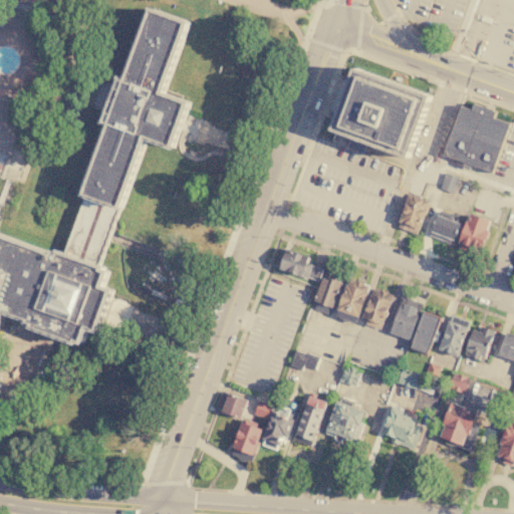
[(108,124),(103,122),(106,111),(116,85),(120,74),(125,76),(152,6),(192,21),(166,91),(192,101),(188,113),(184,124),(178,141),(175,149),(149,140),(123,210),(120,209),(112,232),(110,237),(108,240),(100,263),(66,251),(86,196),(83,195),(108,124)]
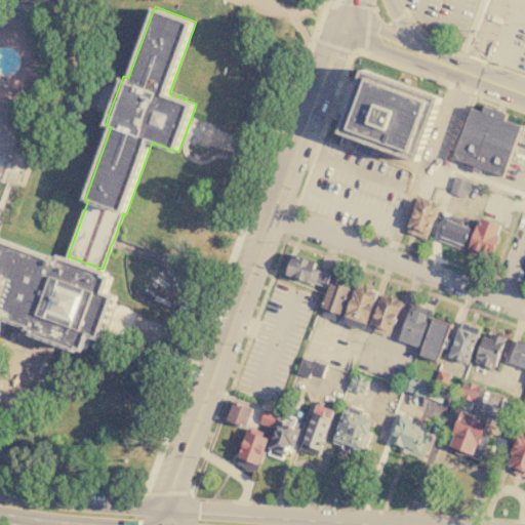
[(364,70),(441,98),(416,164),(373,148),(370,156),(353,149),(356,143),(339,136),(364,70)]
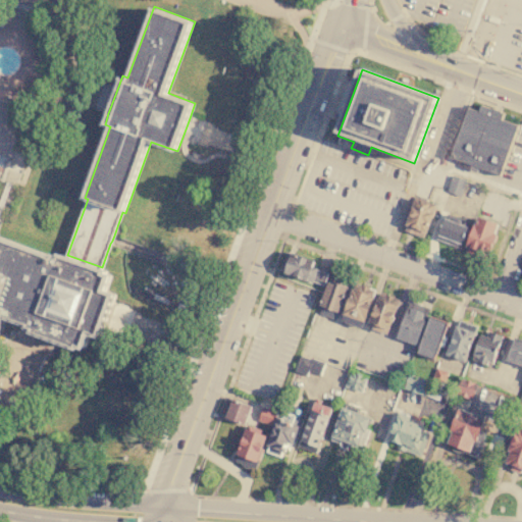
[(450,157),(500,177),(520,126),(502,120),(505,114),(481,105),(478,111),(469,108),(450,157)]
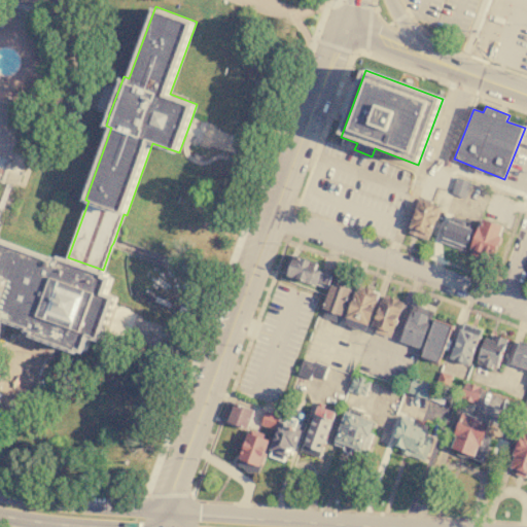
[(452,194),(458,177),(469,181),(463,198),(452,194)]
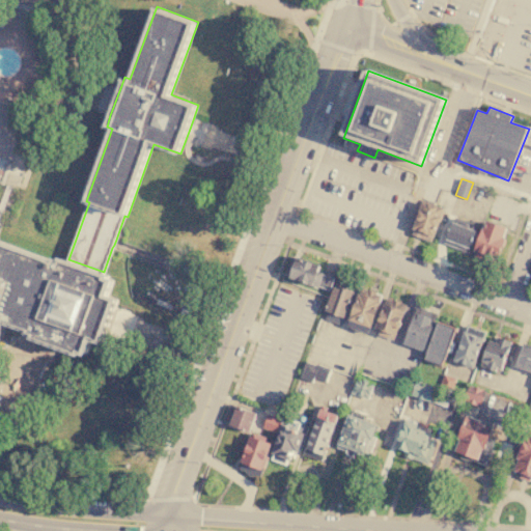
[(410,234),(422,201),(445,210),(432,243),(410,234)]
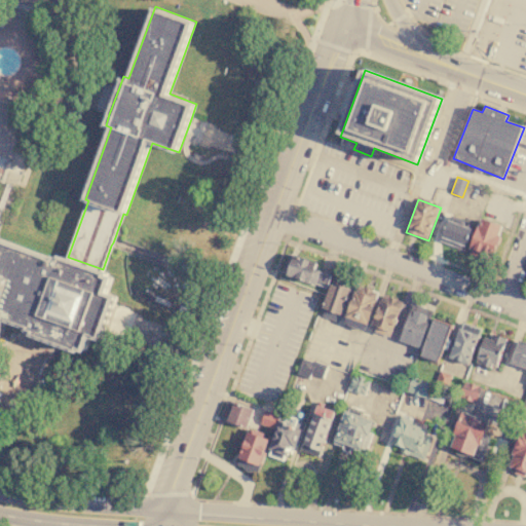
[(440,241),(449,216),(474,225),(463,251),(440,241)]
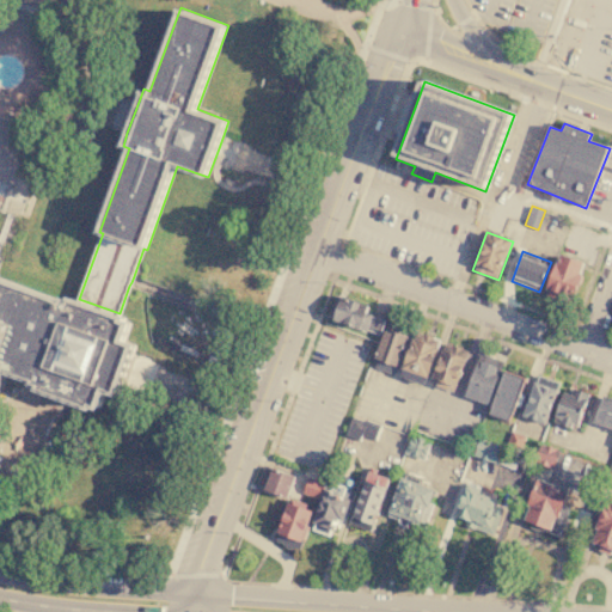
[(546,292),(560,255),(586,264),(573,301),(546,292)]
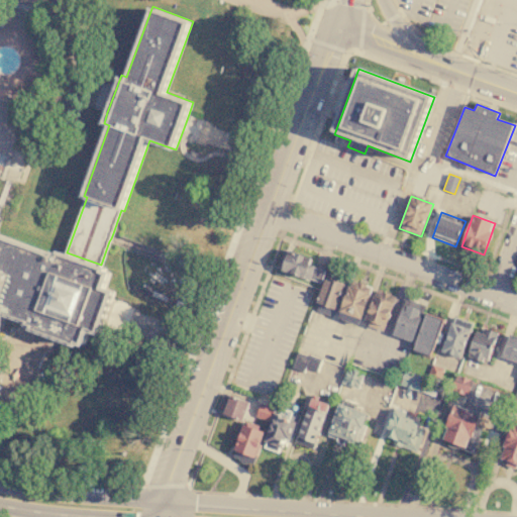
[(0,312),(27,322),(26,324),(31,326),(30,329),(78,346),(79,343),(85,345),(90,331),(100,334),(103,325),(107,315),(113,299),(116,291),(106,287),(112,272),(106,270),(107,268),(101,265),(67,252),(59,249),(59,252),(53,250),(53,251),(0,232),(0,312)]
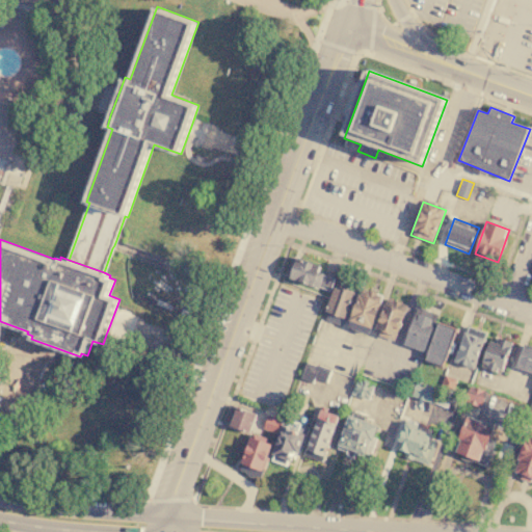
[(290,277),(297,258),(320,266),(318,273),(322,274),(323,271),(336,276),(329,293),(290,277)]
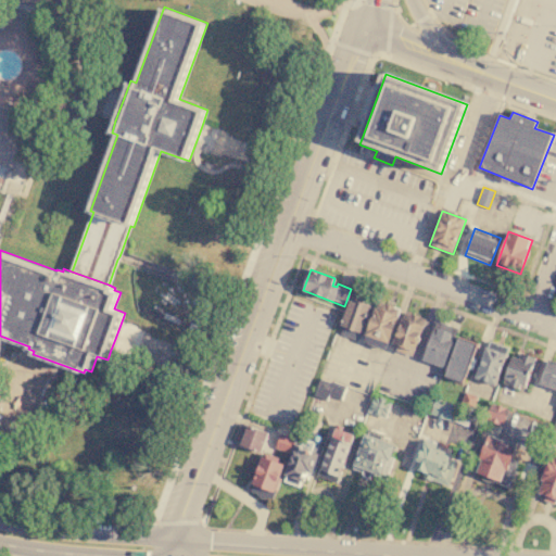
[(340,325),(350,300),(369,307),(361,332),(340,325)]
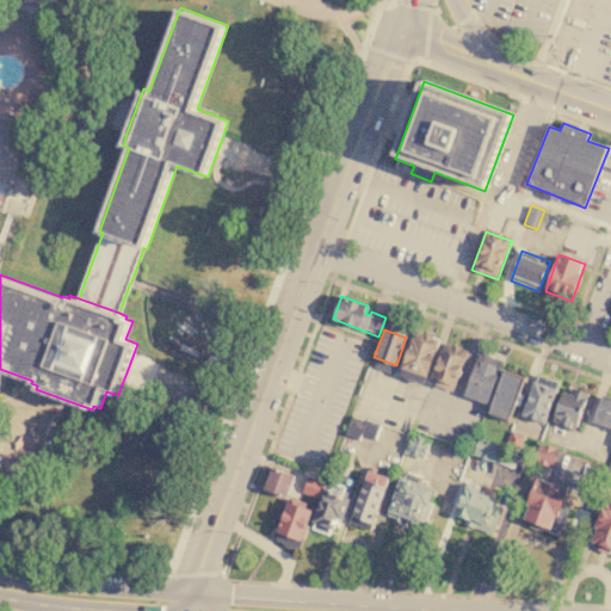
[(401,370),(412,338),(437,347),(425,378),(401,370)]
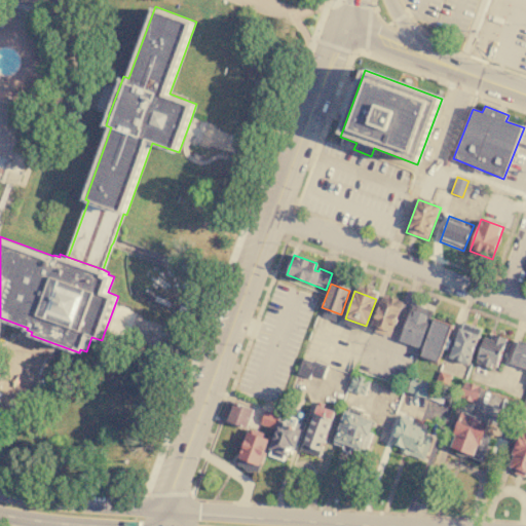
[(390,338),(370,330),(383,296),(404,303),(390,338)]
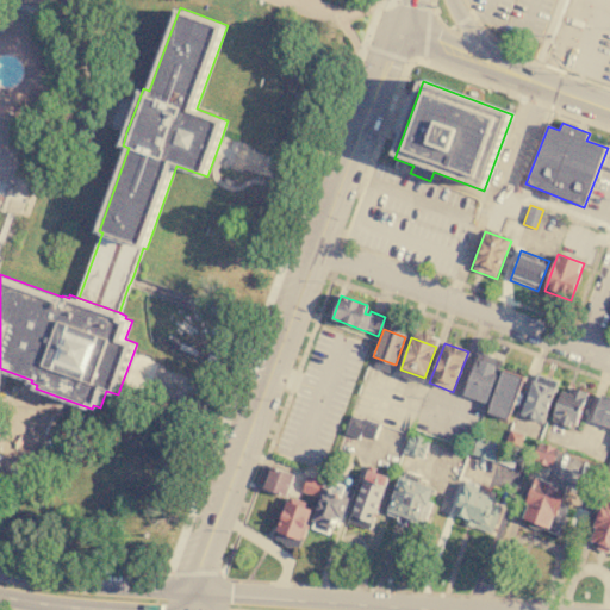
[(462,396),(478,352),(503,361),(486,404),(462,396)]
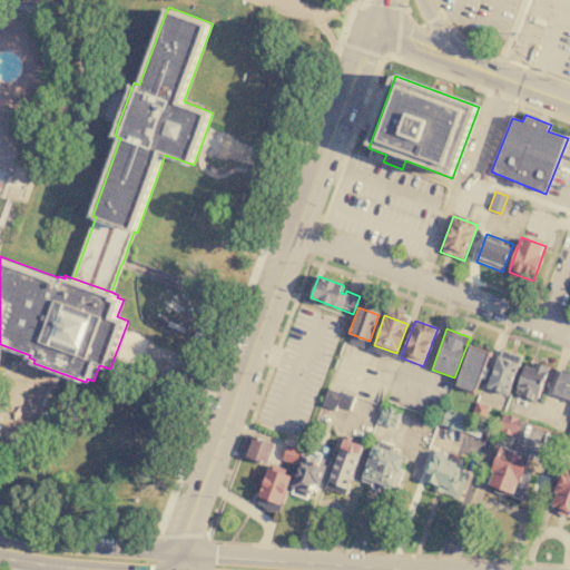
[(487,353),(472,393),(455,387),(470,347),(487,353)]
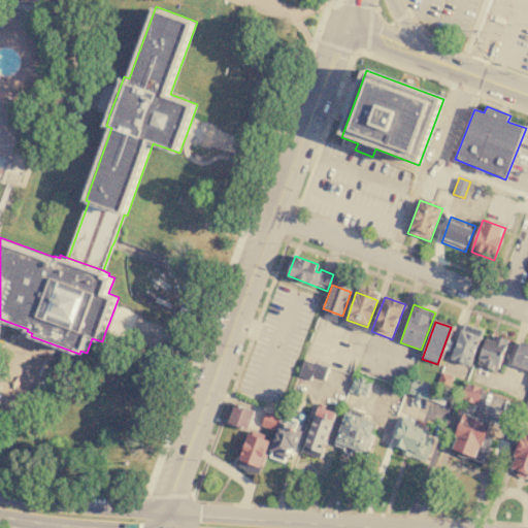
[(452,360),(462,330),(481,337),(469,366),(452,360)]
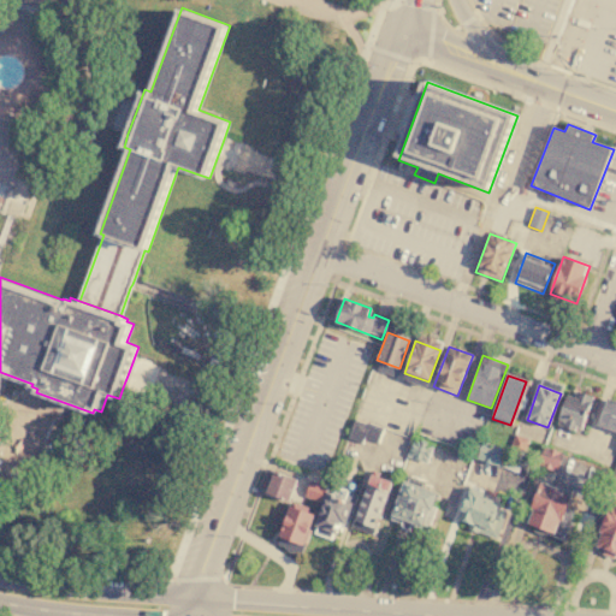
[(576,392),(574,400),(567,397),(558,422),(567,425),(566,428),(575,432),(576,427),(582,430),(593,397),(576,392)]
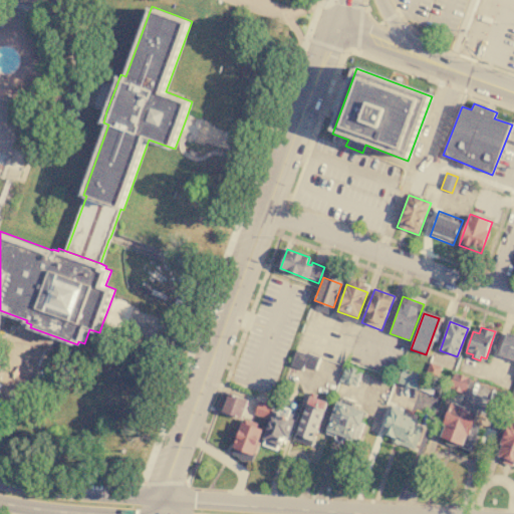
[(513,360),(499,355),(507,333),(513,335),(513,360)]
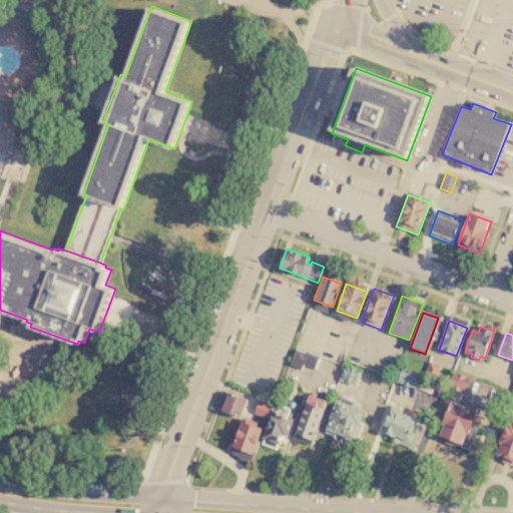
[(290,365),(296,349),(307,353),(303,365),(301,369),(290,365)]
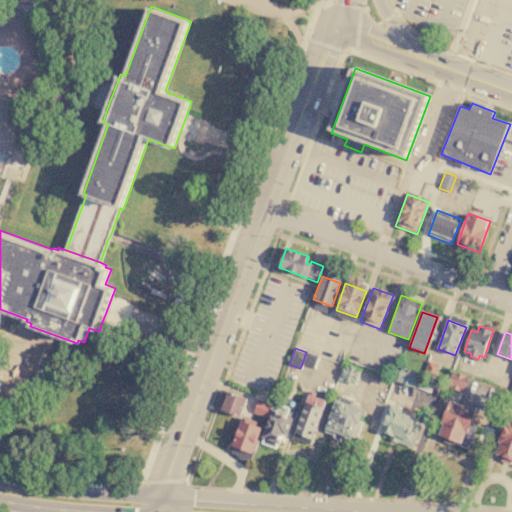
[(306,352),(318,357),(313,368),(302,364),(306,352)]
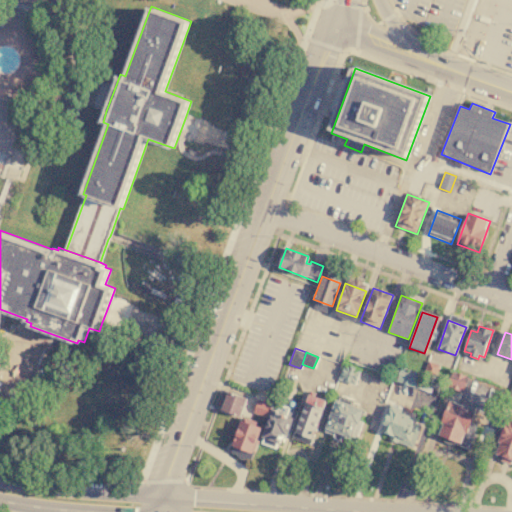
[(339,379),(345,363),(361,369),(355,385),(339,379)]
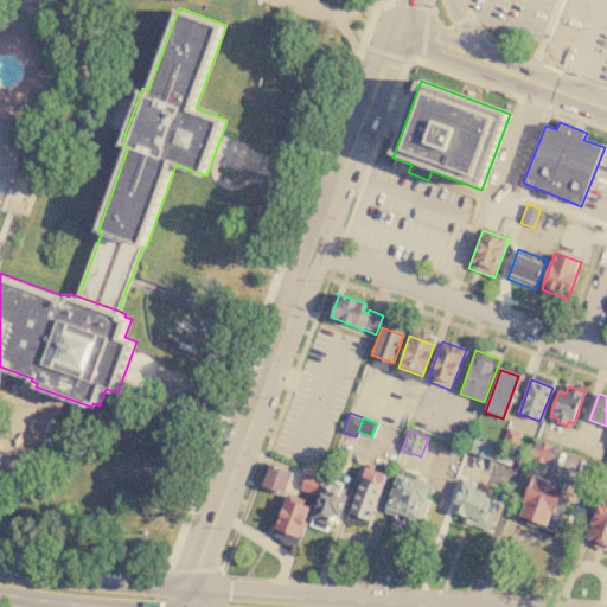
[(466,451),(472,434),(516,449),(509,467),(466,451)]
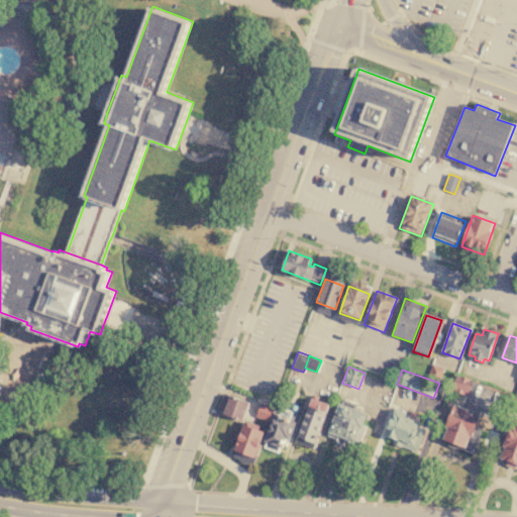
[(451,391),(457,375),(473,381),(467,397),(451,391)]
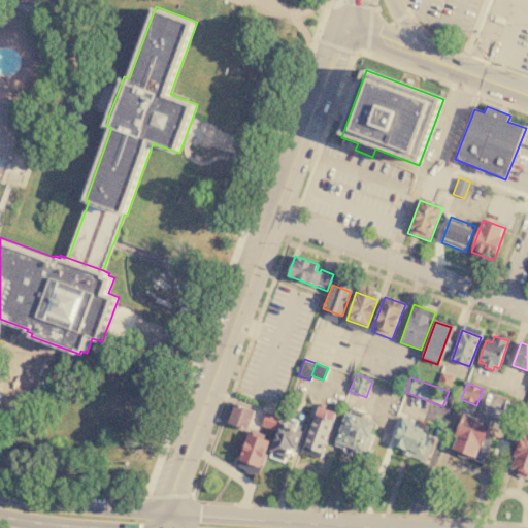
[(230,402),(254,411),(246,432),(223,424),(230,402)]
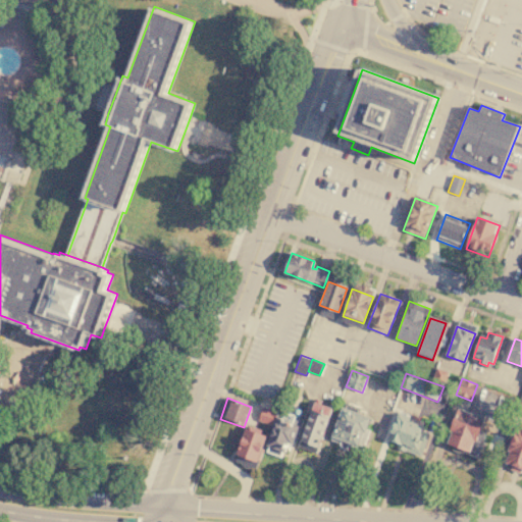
[(297,448),(314,402),(332,409),(315,455),(297,448)]
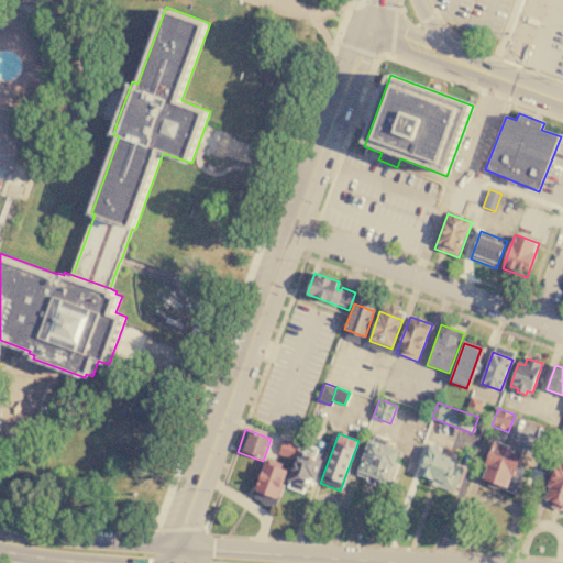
[(371,439),(400,450),(395,463),(399,464),(390,487),(375,482),(374,485),(370,483),(364,481),(364,478),(356,475),(371,439)]
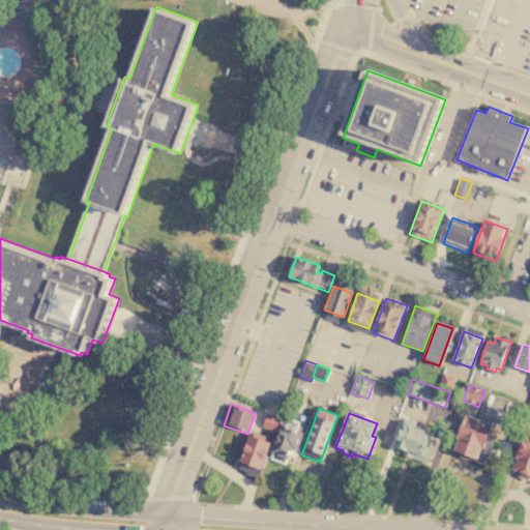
[(262,425),(266,414),(280,418),(275,431),(262,425)]
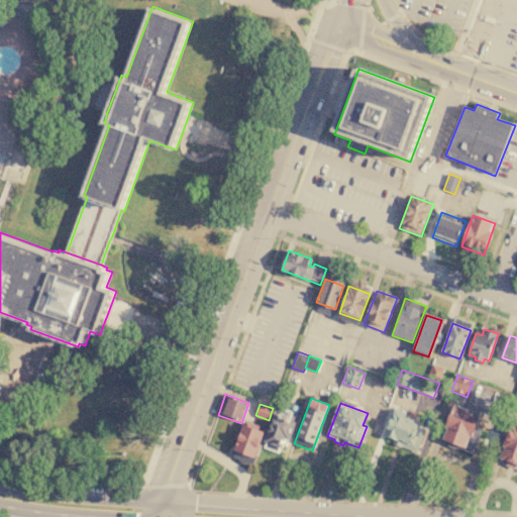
[(441,439),(453,405),(481,415),(477,428),(481,429),(473,450),(441,439)]
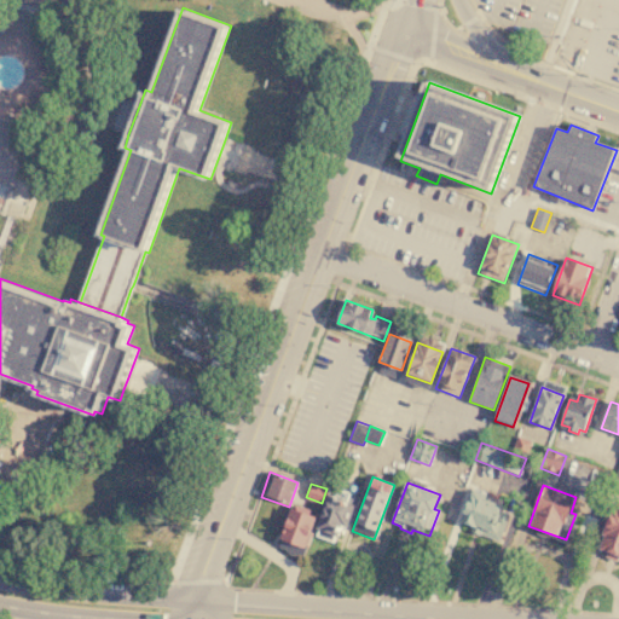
[(314,536),(334,486),(359,497),(345,533),(339,531),(334,543),(314,536)]
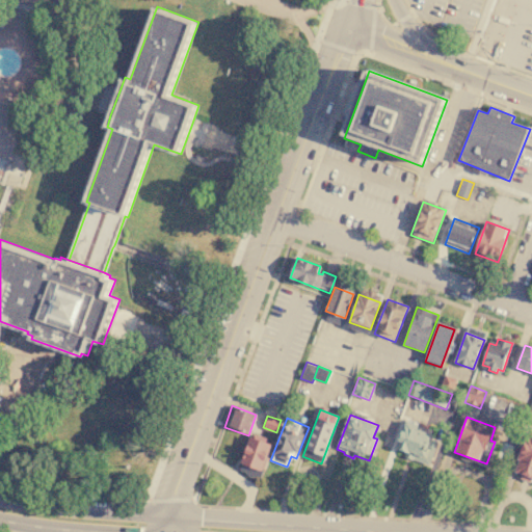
[(396,450),(406,420),(420,424),(418,430),(441,439),(431,462),(396,450)]
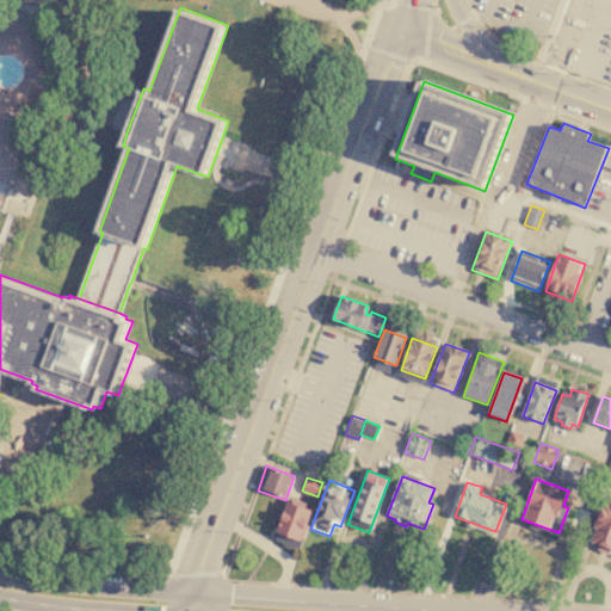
[(610,494),(594,531),(597,531),(592,543),(599,547),(598,550),(609,555),(610,550),(610,494)]
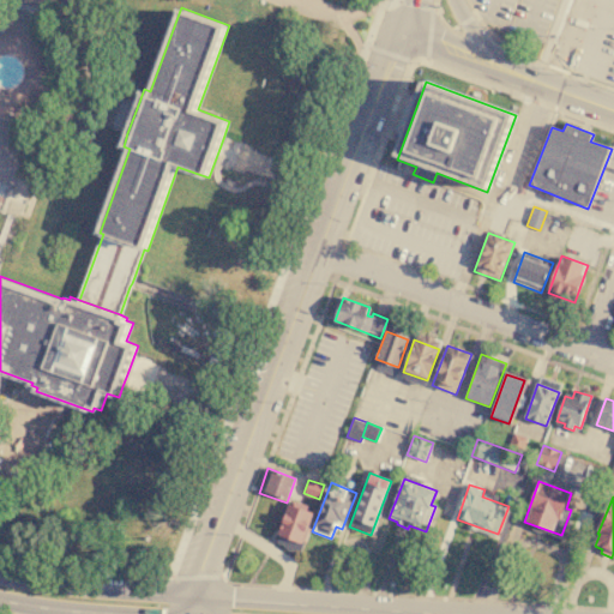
[(276,545),(290,506),(314,515),(300,553),(276,545)]
